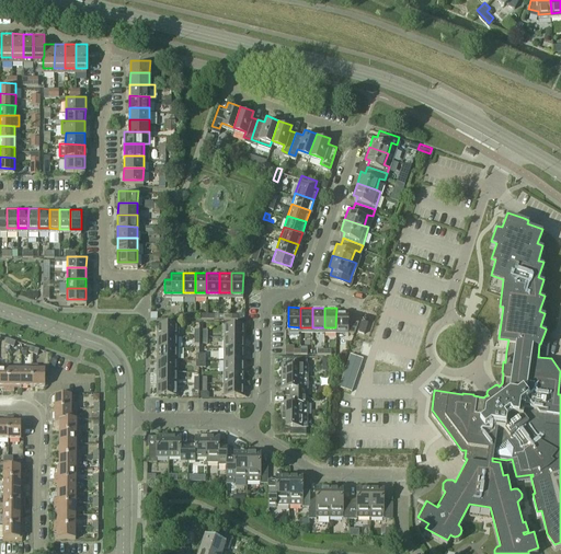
[(348,327),(348,308),(336,308),(335,327),(348,327)]
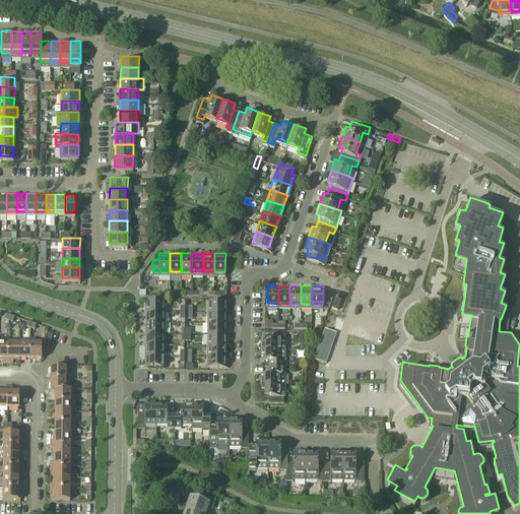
[(337,305),(340,295),(335,293),(331,303),(337,305)]
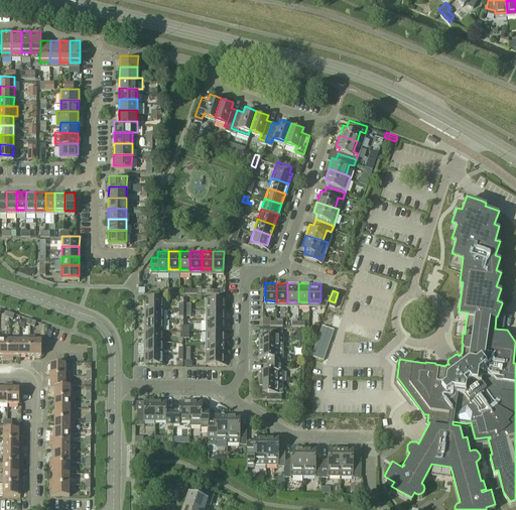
[(163,305),(163,294),(145,293),(145,304),(163,305)]
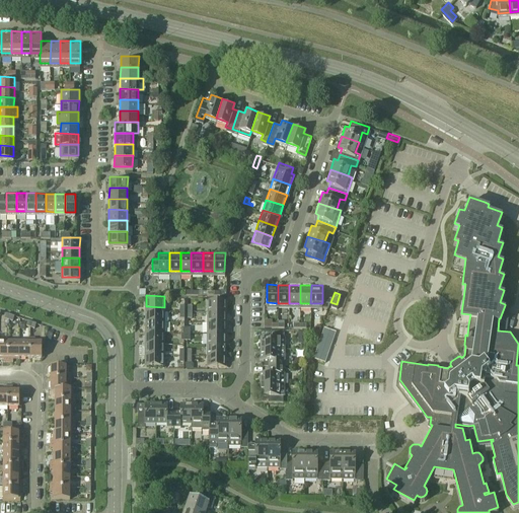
[(225,307),(225,296),(208,296),(208,307),(225,307)]
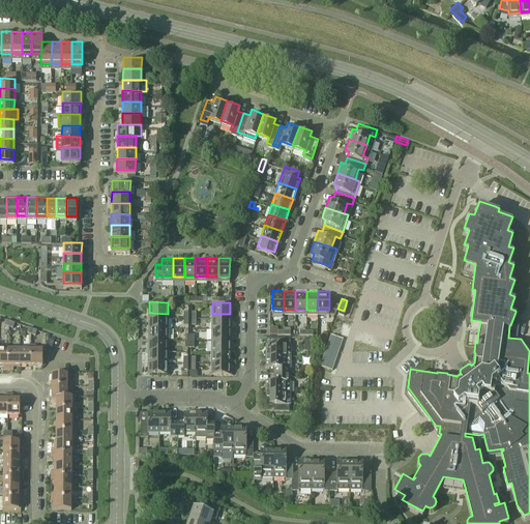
[(168,325),(168,314),(149,313),(148,324),(168,325)]
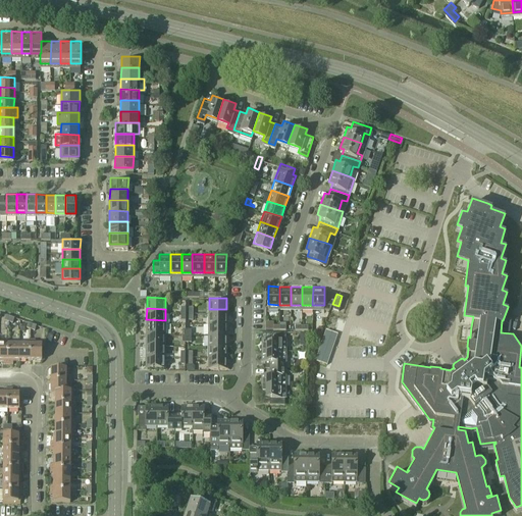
[(226,320),(226,309),(209,309),(209,320),(226,320)]
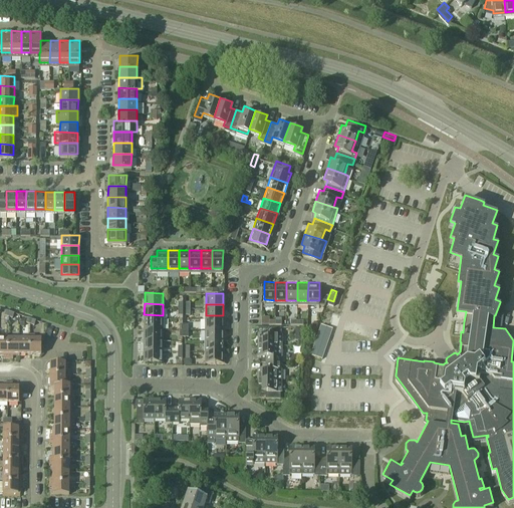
[(162,325),(163,315),(144,314),(144,325),(162,325)]
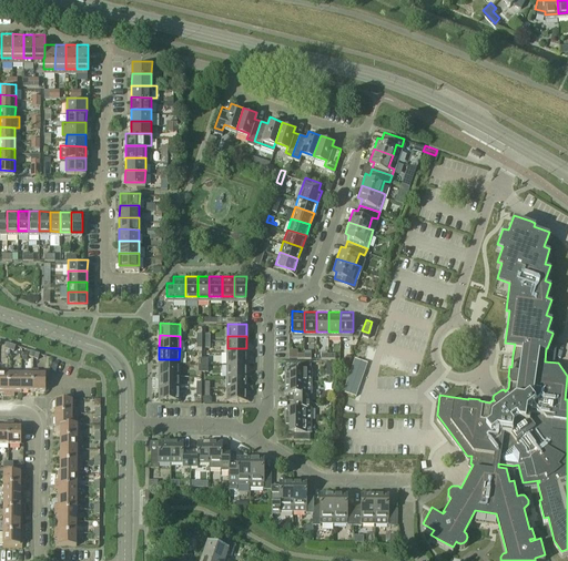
[(246,360),(246,348),(227,348),(226,360),(246,360)]
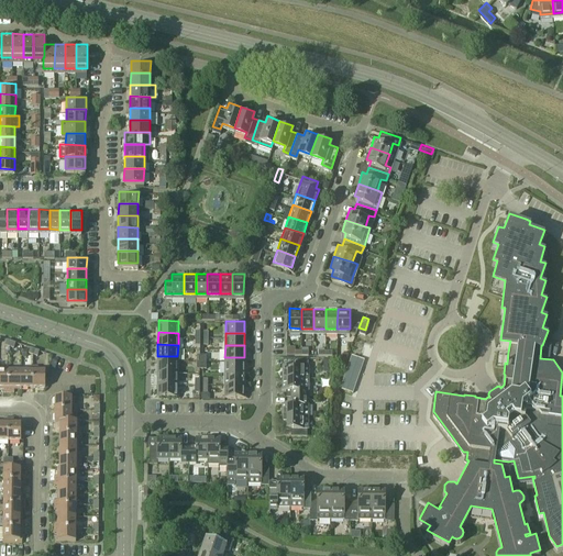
[(351,349),(340,384),(352,388),(364,354),(351,349)]
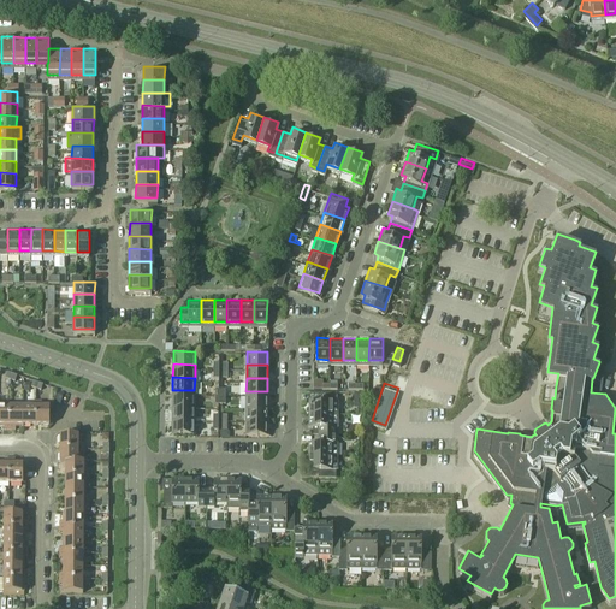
[(338,409),(338,395),(337,395),(337,388),(319,388),(319,395),(309,395),(309,408),(338,409)]
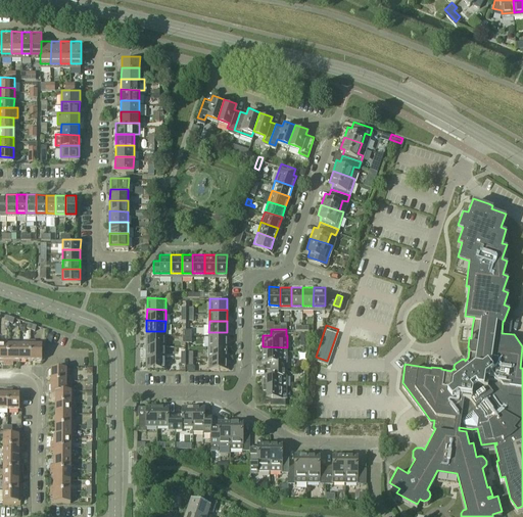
[(164,342),(164,331),(146,331),(146,342),(164,342)]
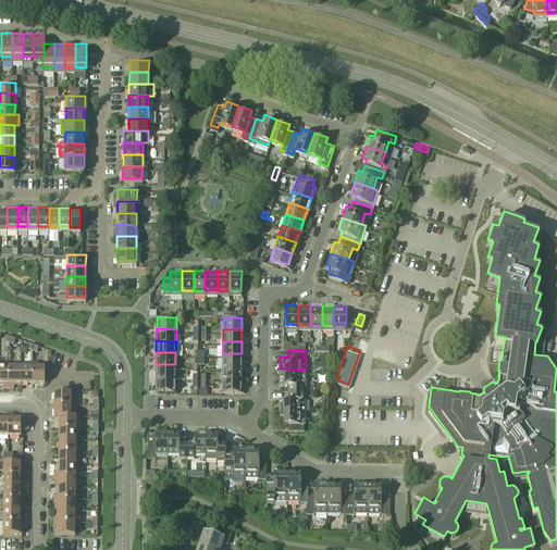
[(242,365),(242,353),(222,353),(222,365),(242,365)]
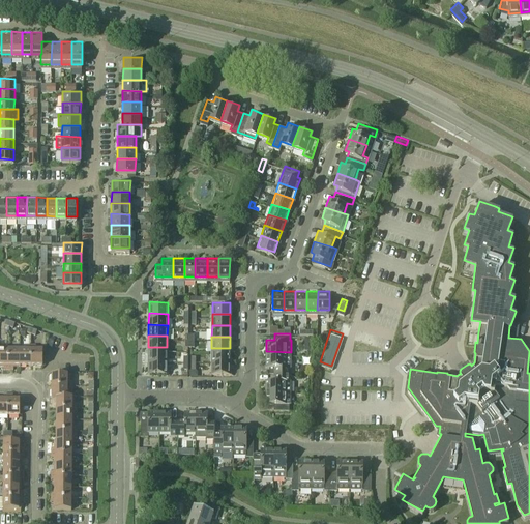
[(31,360),(31,341),(27,341),(26,343),(20,343),(19,345),(20,345),(20,360),(31,360)]
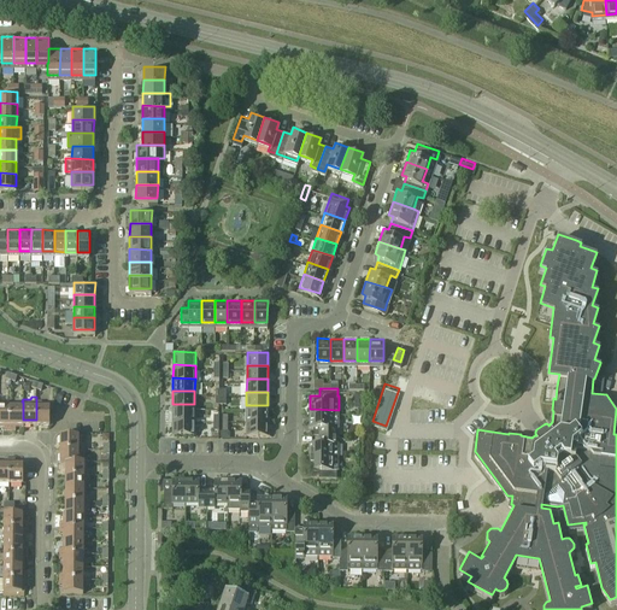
[(50,421),(50,399),(42,399),(42,397),(36,397),(36,420),(50,421)]
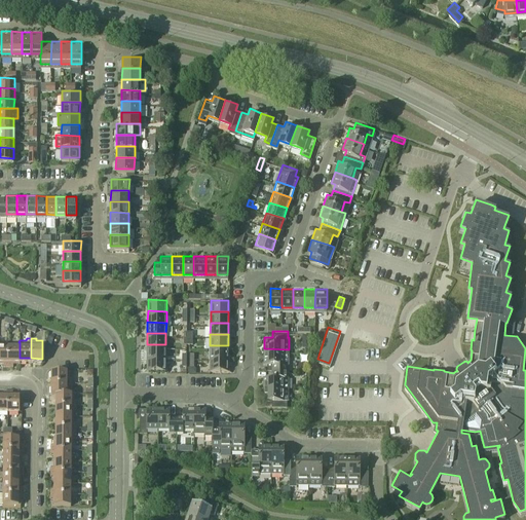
[(8,362),(8,342),(0,341),(0,359),(4,360),(4,362),(8,362)]
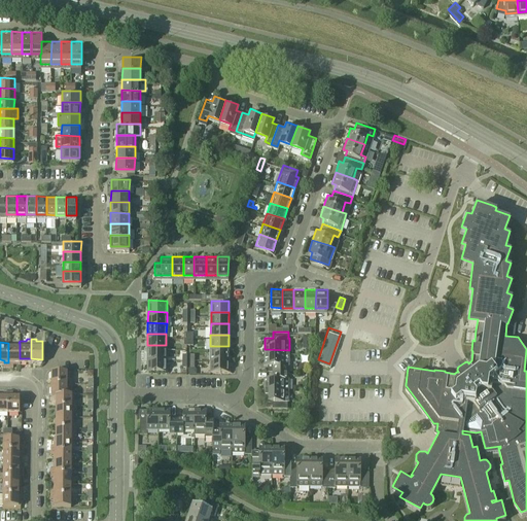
[(20,358),(20,343),(19,343),(8,343),(8,362),(12,362),(12,360),(20,360),(20,358)]
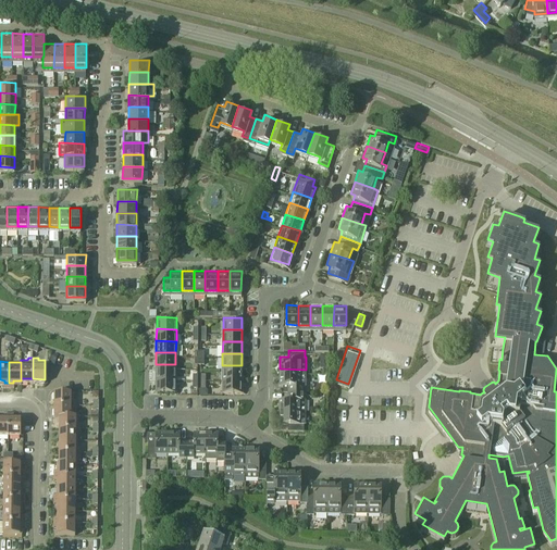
[(175,376),(175,364),(156,364),(156,375),(175,376)]
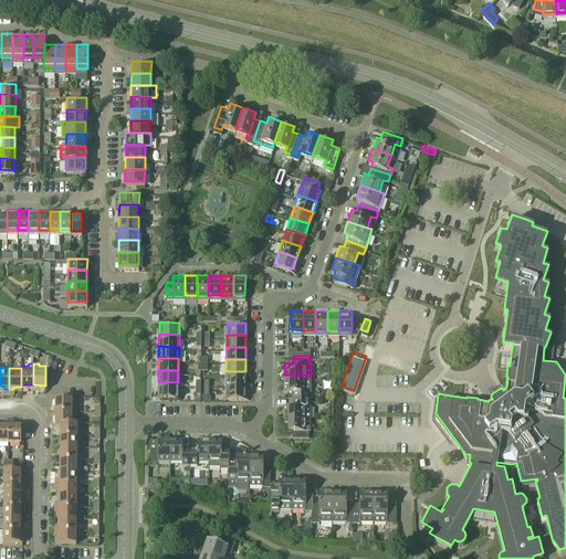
[(245,382),(245,371),(226,371),(226,382),(245,382)]
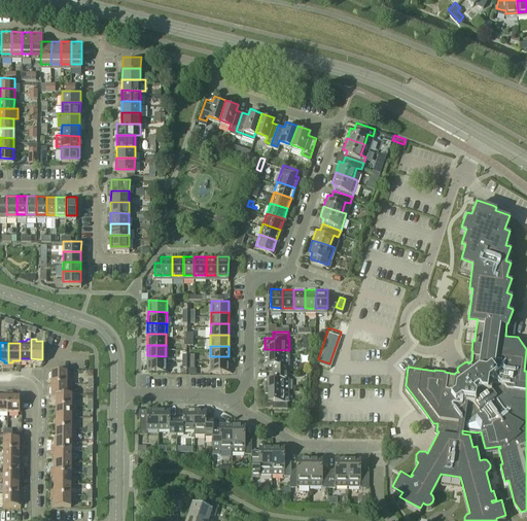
[(289,361),(289,350),(265,349),(265,361),(273,361),(273,368),(287,368),(287,361),(289,361)]
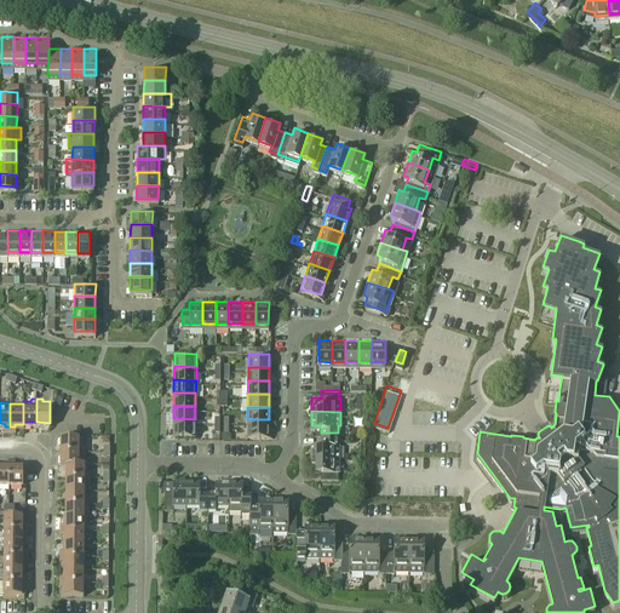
[(195,433),(195,419),(173,418),(173,433),(195,433)]
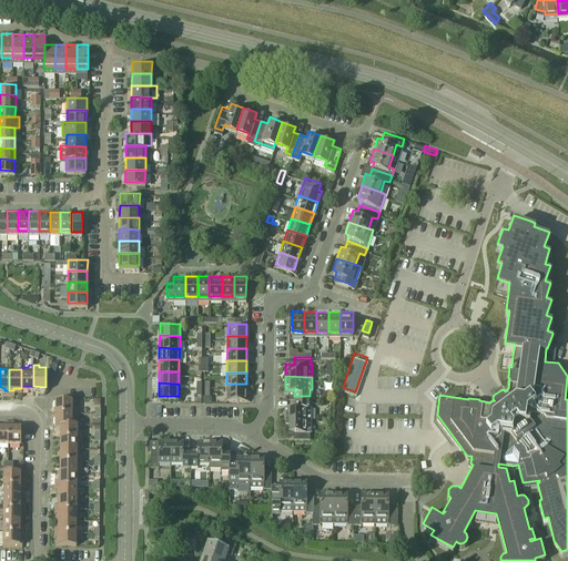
[(246,396),(246,384),(226,384),(226,396),(246,396)]
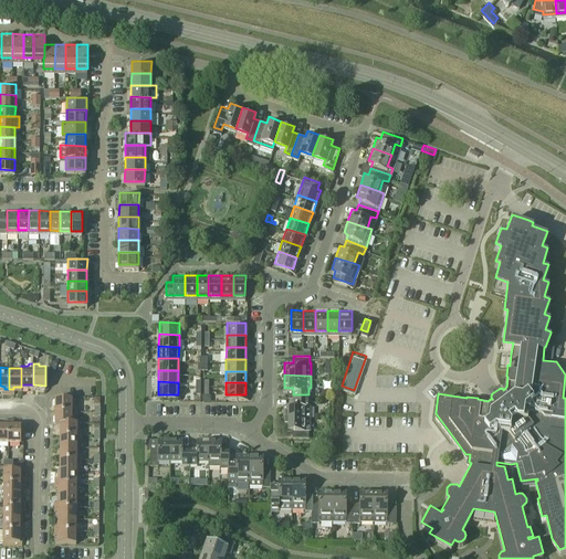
[(74,401),(74,394),(54,393),(54,407),(77,407),(77,401),(74,401)]
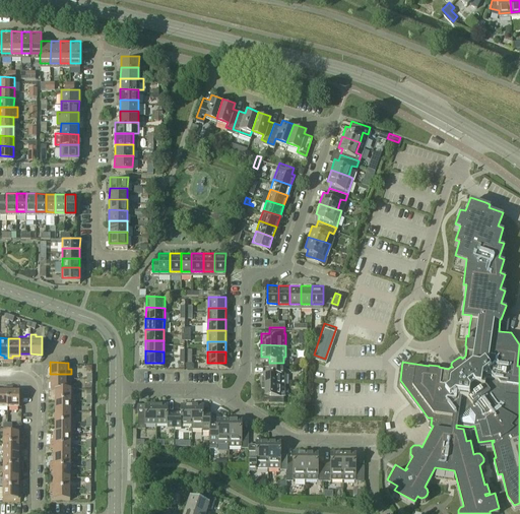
[(285,381),(285,369),(283,369),(283,363),(269,363),(269,369),(261,369),(261,380),(285,381)]
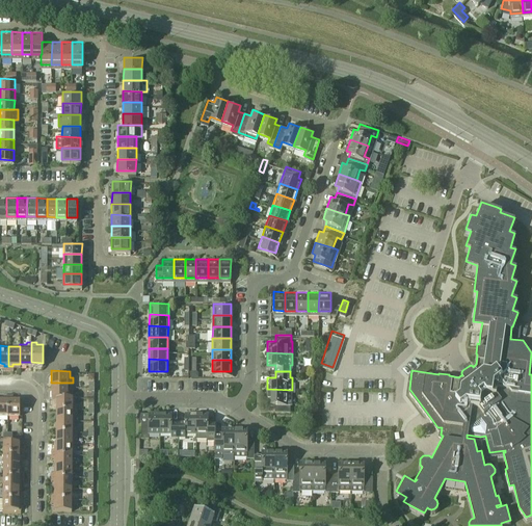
[(70,393),(70,388),(72,388),(73,383),(51,383),(51,394),(56,394),(70,394),(70,393)]
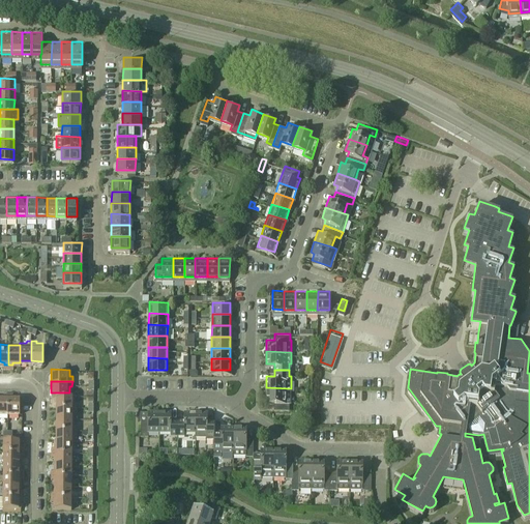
[(291,400),(291,388),(266,387),(266,400),(273,400),(273,406),(289,406),(289,400),(291,400)]
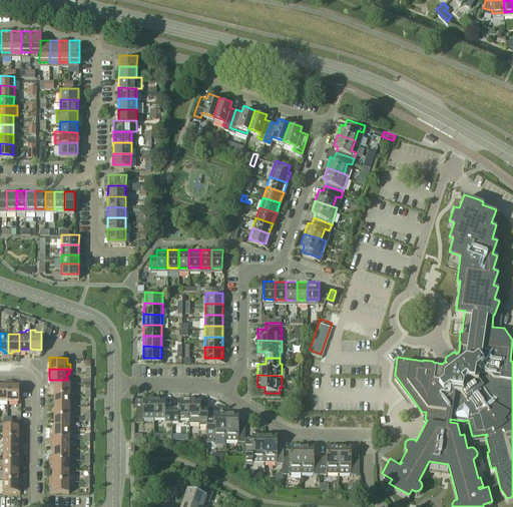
[(19,397),(19,380),(12,380),(12,377),(8,377),(7,397),(19,397)]
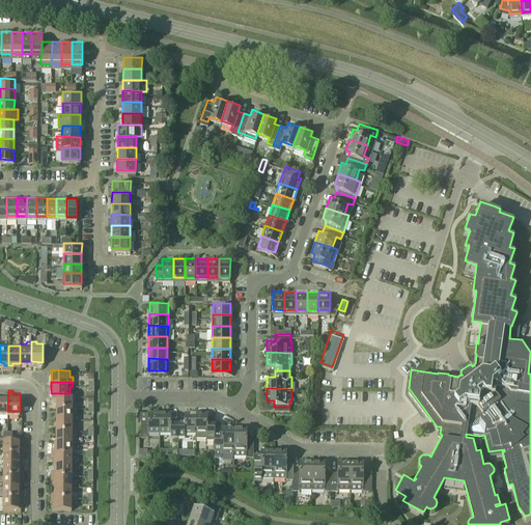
[(74,399),(75,392),(70,392),(70,393),(56,393),(56,405),(77,405),(77,399),(74,399)]
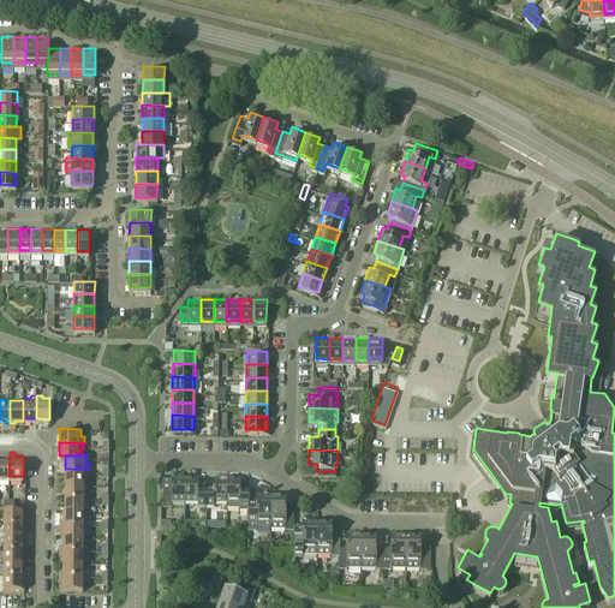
[(85,482),(85,474),(89,474),(89,469),(65,469),(65,481),(85,482)]
